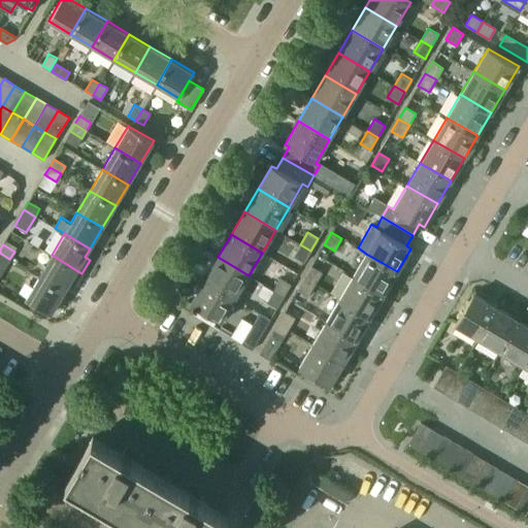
[(293,256),(303,263),(310,251),(300,244),(293,256)]
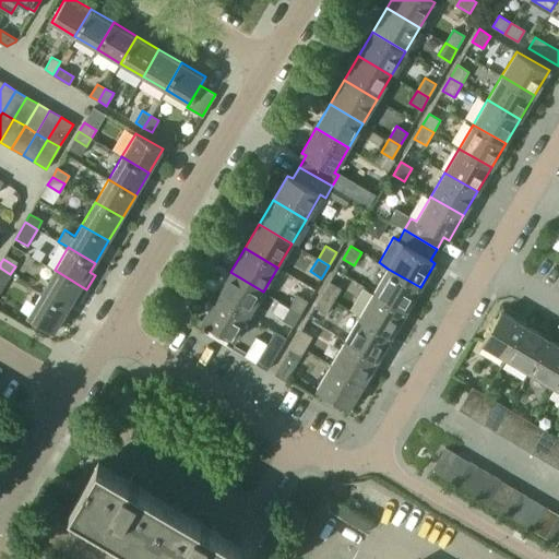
[(0,290),(10,274),(0,268),(0,290)]
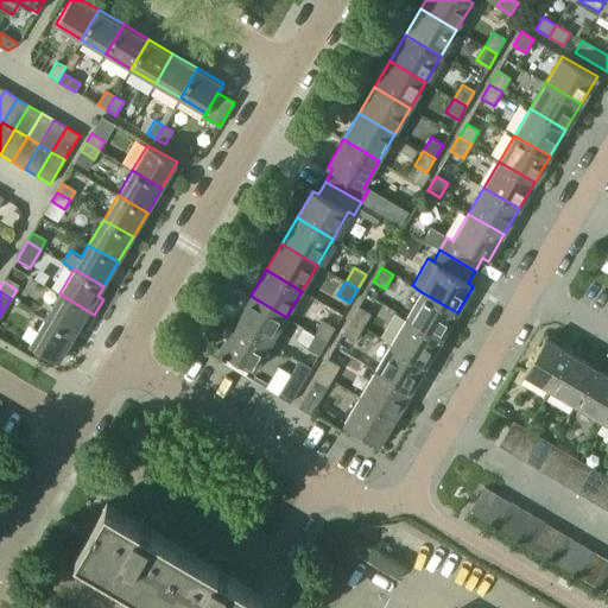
[(406,318),(442,339),(457,312),(422,292),(406,318)]
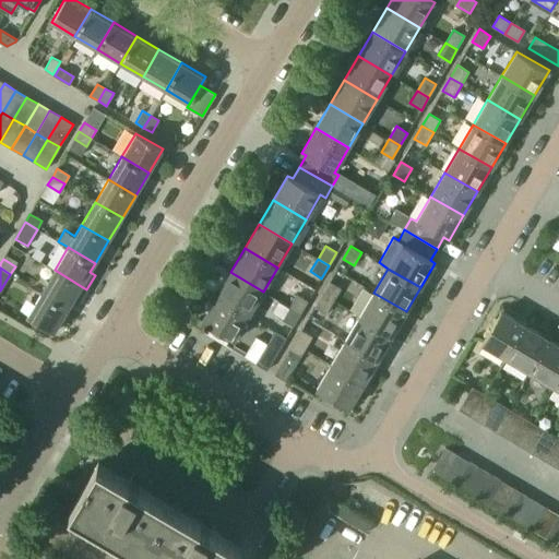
[(40,293),(68,309),(73,300),(79,304),(86,289),(81,286),(55,270),(40,293)]
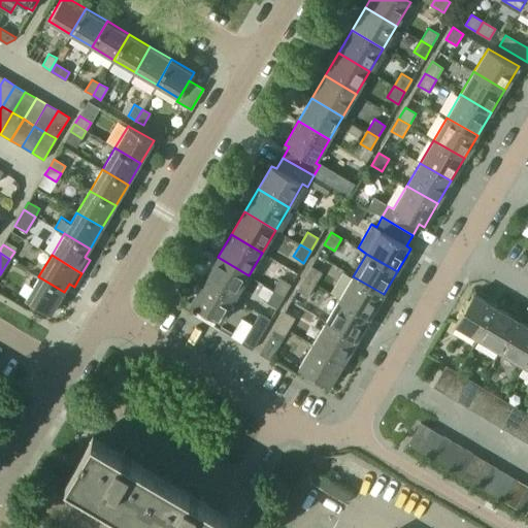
[(204,279),(235,298),(249,275),(218,257),(204,279)]
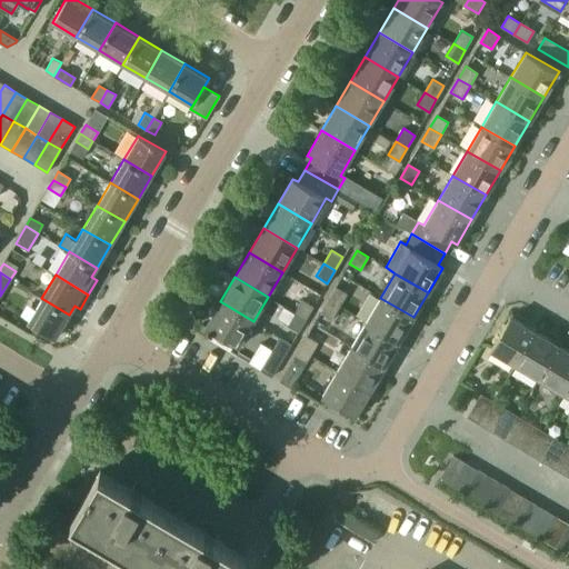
[(328,299),(339,306),(347,293),(336,287),(328,299)]
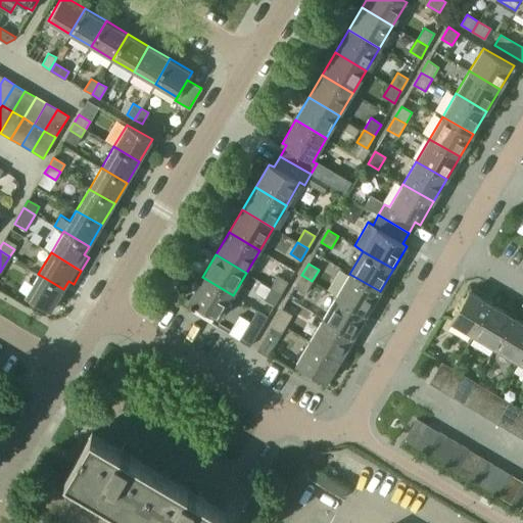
[(26,295),(50,311),(63,289),(38,274),(26,295)]
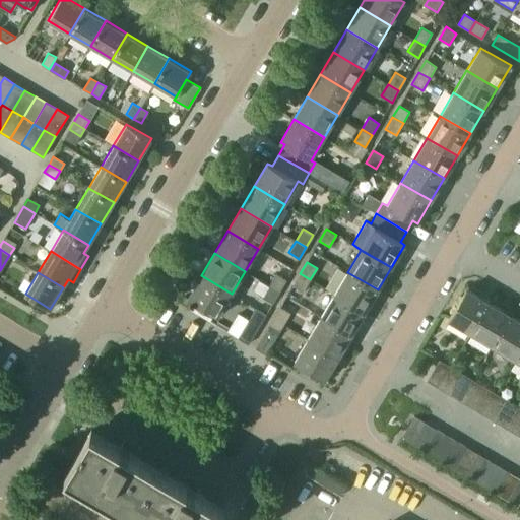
[(334,295),(365,312),(378,289),(347,272),(334,295)]
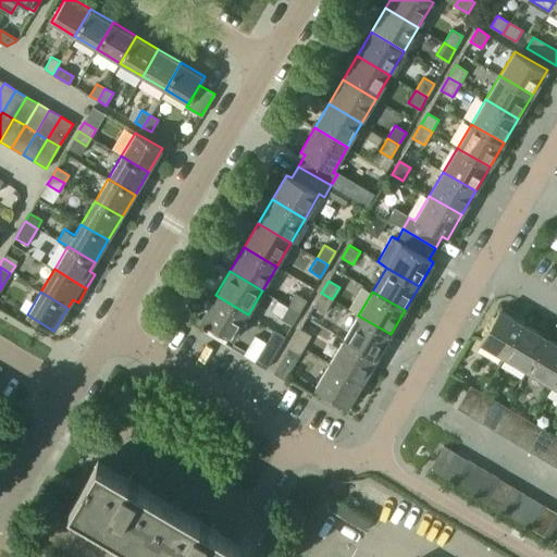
[(313,306),(324,312),(332,299),(321,293),(313,306)]
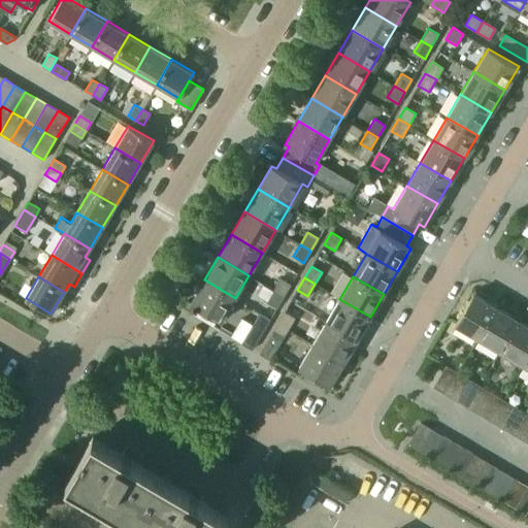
[(273,290),(284,296),(291,285),(281,278),(273,290)]
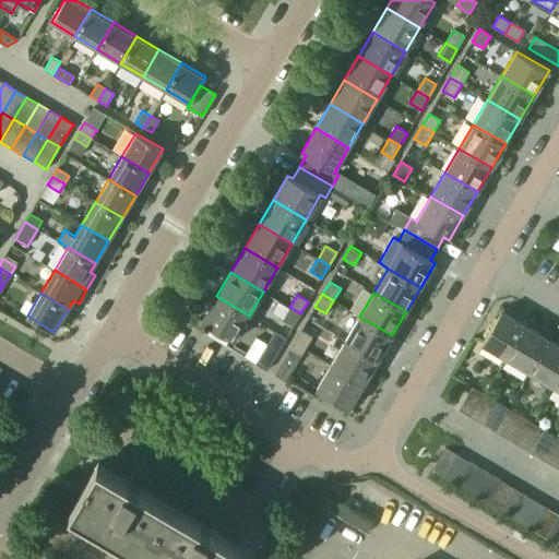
[(201,321),(234,341),(249,316),(216,296),(201,321)]
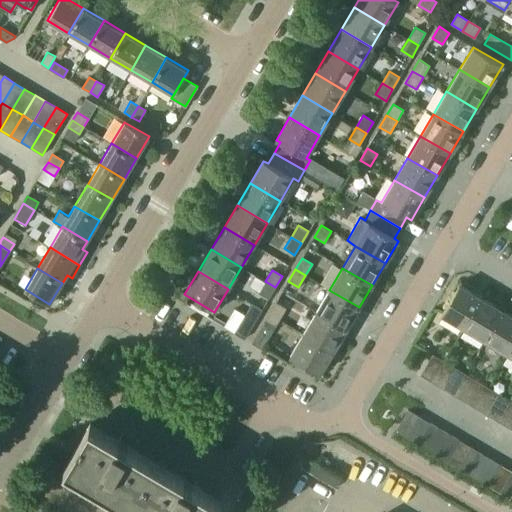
[(258,293),(268,299),(275,287),(265,281),(258,293)]
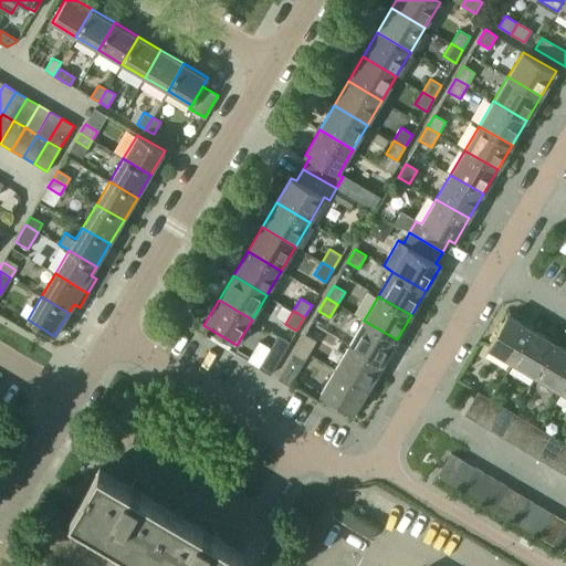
[(488,348),(512,363),(532,329),(507,315),(488,348)]
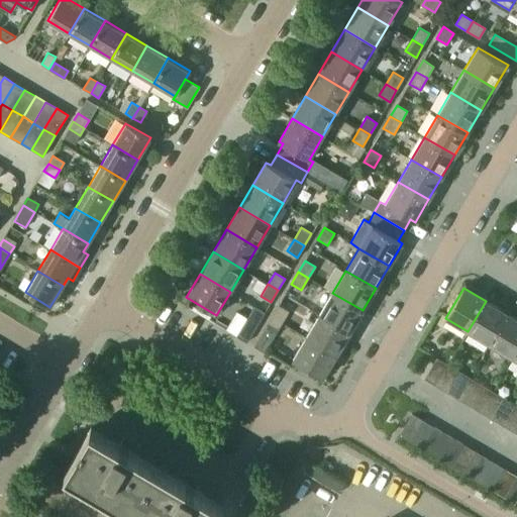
[(319,315),(349,332),(363,310),(332,293),(319,315)]
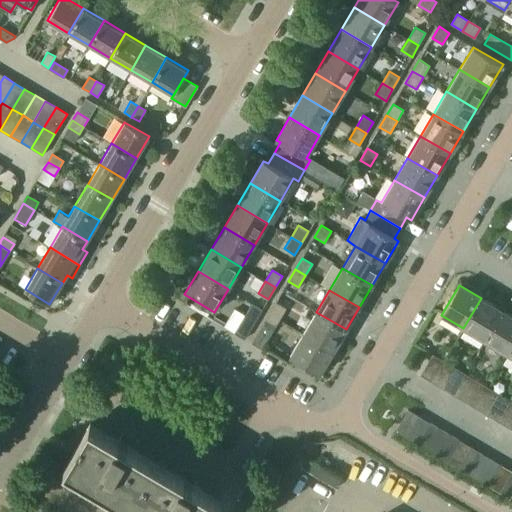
[(463,328),(486,341),(503,311),(481,298),(463,328)]
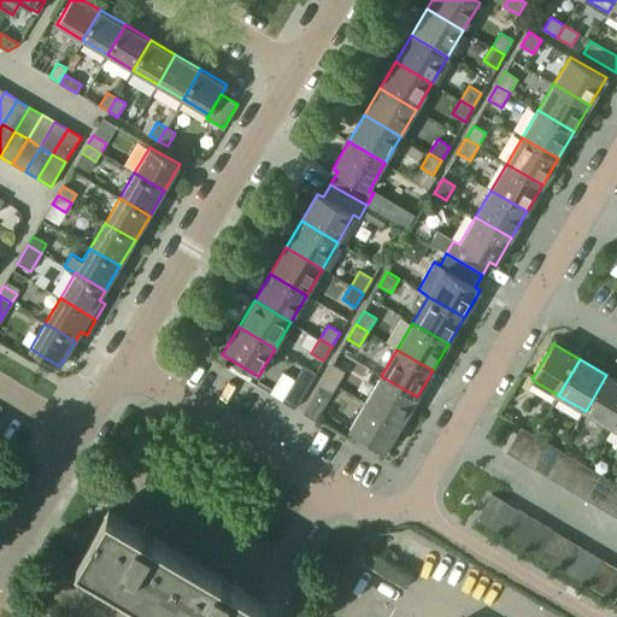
[(324,377),(336,386),(345,371),(333,364),(324,377)]
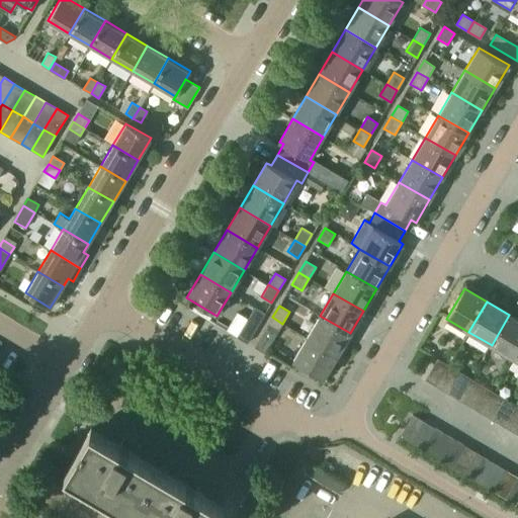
[(237,337),(247,343),(265,313),(255,307),(237,337)]
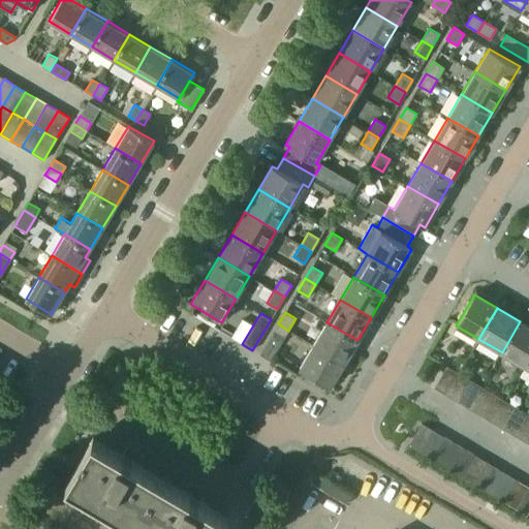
[(502,352),(525,366),(528,358),(528,327),(520,321),(502,352)]
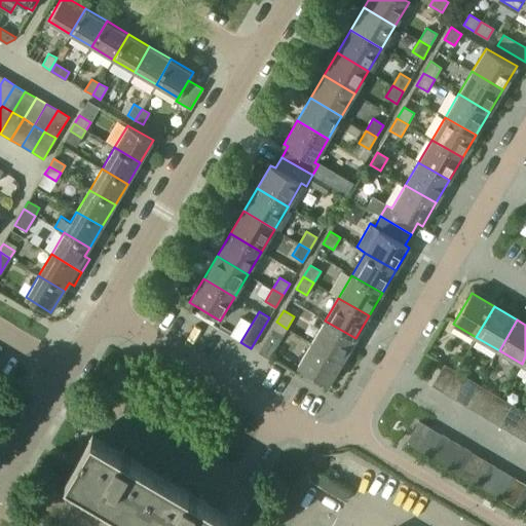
[(311,342),(342,361),(355,338),(325,321),(311,342)]
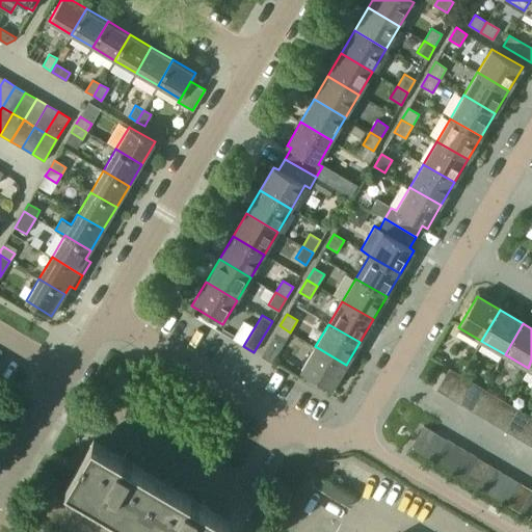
[(261,356),(272,363),(290,333),(280,325),(261,356)]
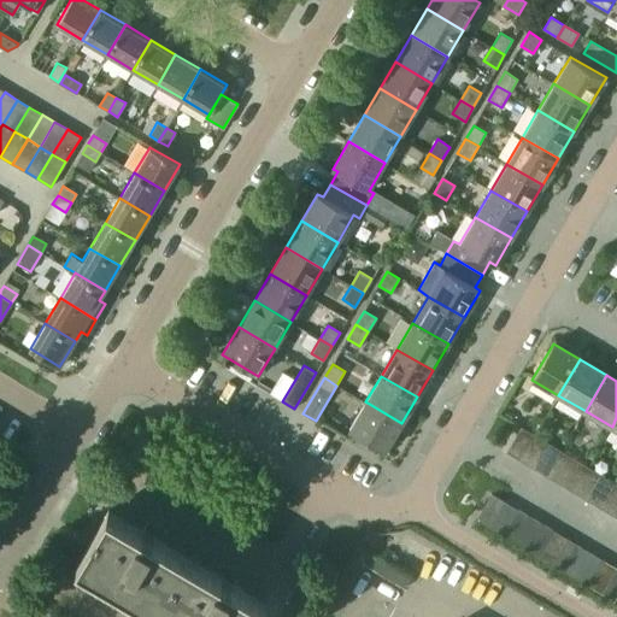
[(350,429),(385,451),(401,423),(365,401),(350,429)]
